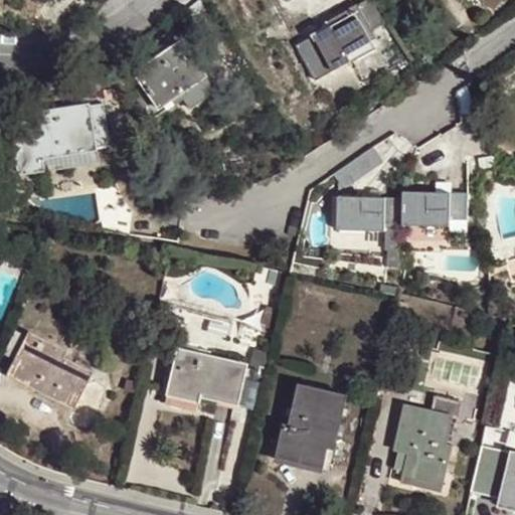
[(383,26),(368,0),(367,0),(355,7),(370,33),(383,26)]
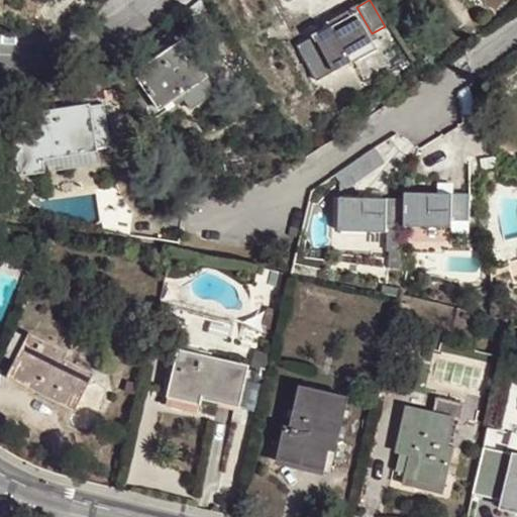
[(372,33),(356,7),(329,22),(331,27),(297,47),(315,83),(351,63),(347,57),(376,40),(372,33)]
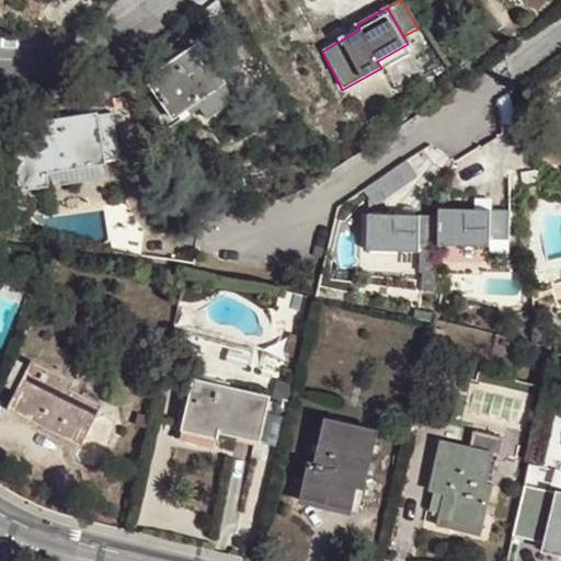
[(411,50),(408,44),(377,61),(381,68),(411,50)]
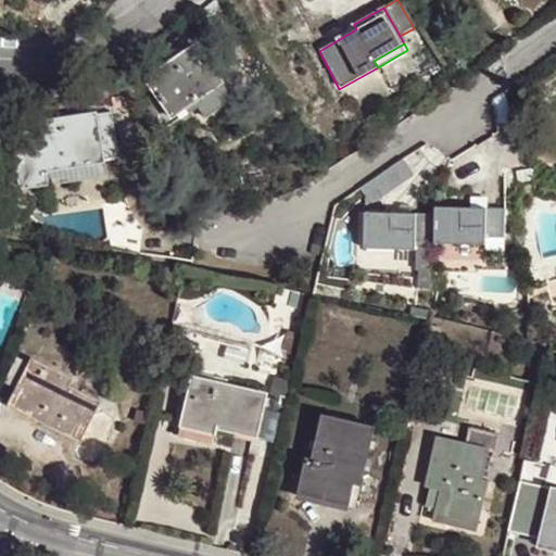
[(174,112),(212,85),(187,48),(142,78),(168,115),(174,112)]
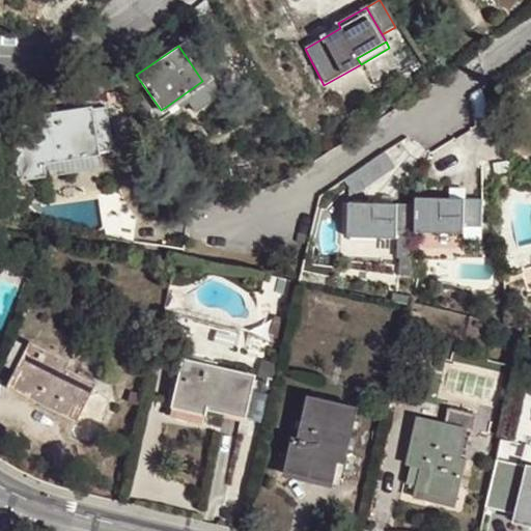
[(214,98),(202,81),(166,107),(169,113),(186,104),(192,113),(214,98)]
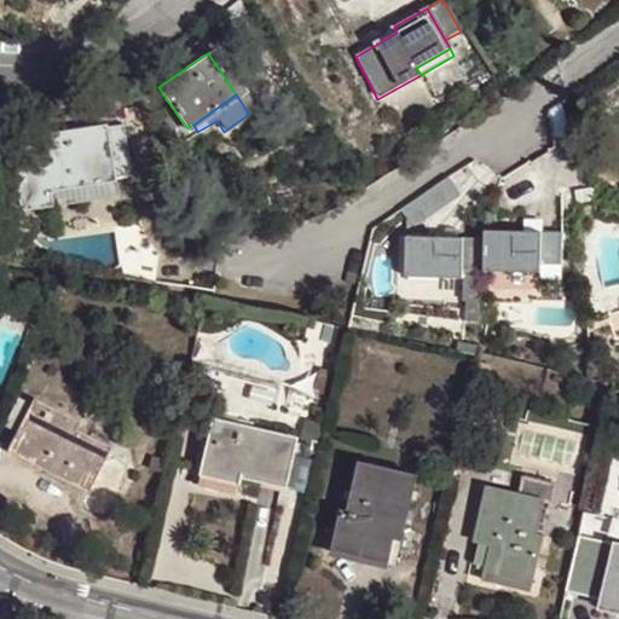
[(115,113),(97,117),(108,168),(126,163),(115,113)]
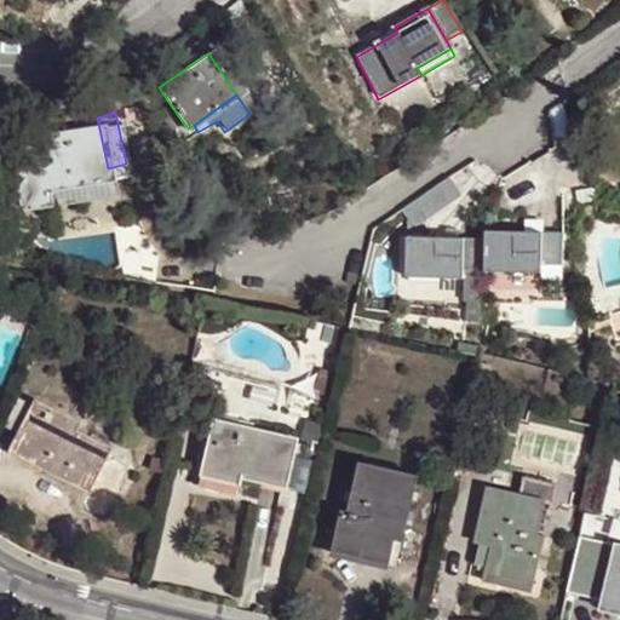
[(108,168),(97,118),(41,131),(41,139),(7,148),(21,204),(46,196),(44,183),(108,168)]
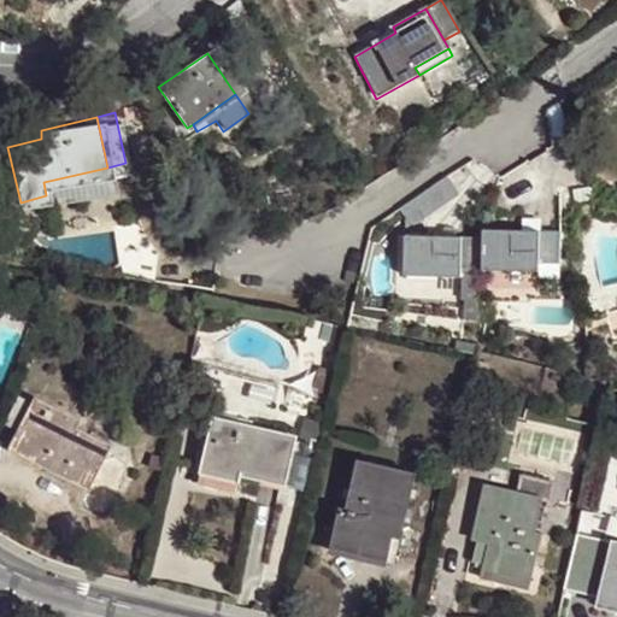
[(112,276),(151,282),(154,253),(139,219),(116,224),(121,262),(118,268),(112,270),(112,276)]
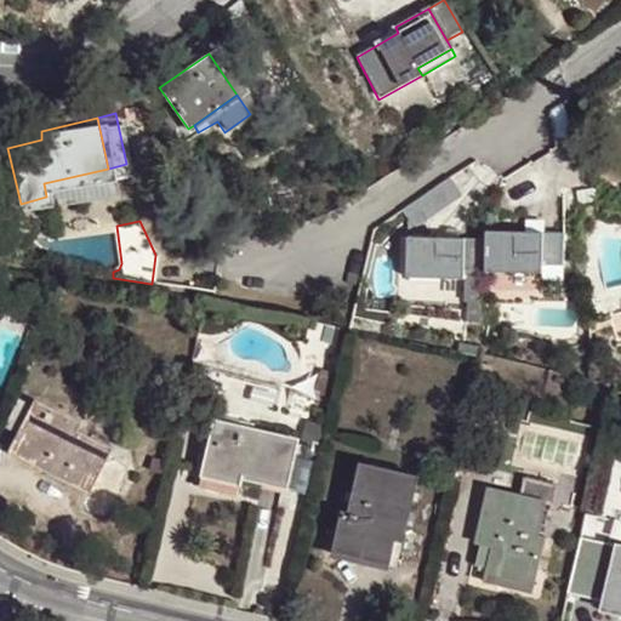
[(484,241),(483,274),(540,275),(541,267),(562,268),(562,235),(484,233),(484,241)]
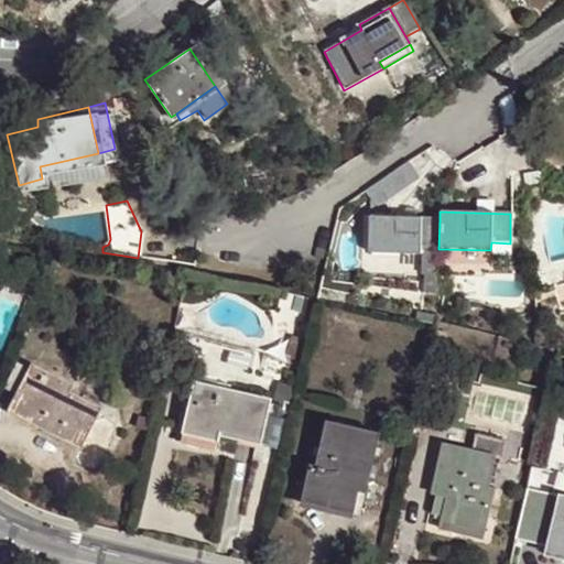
[(368,236),(367,253),(420,256),(420,248),(438,249),(440,219),(368,217),(368,236)]
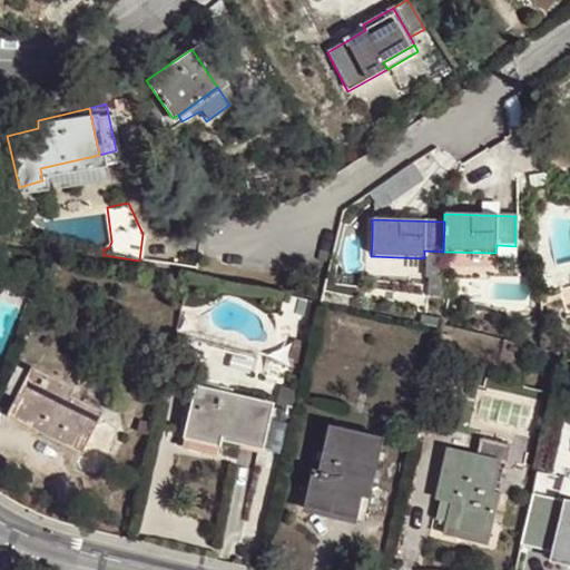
[(31,370),(11,409),(40,424),(37,431),(58,441),(79,451),(98,411),(58,392),(61,384),(31,370)]
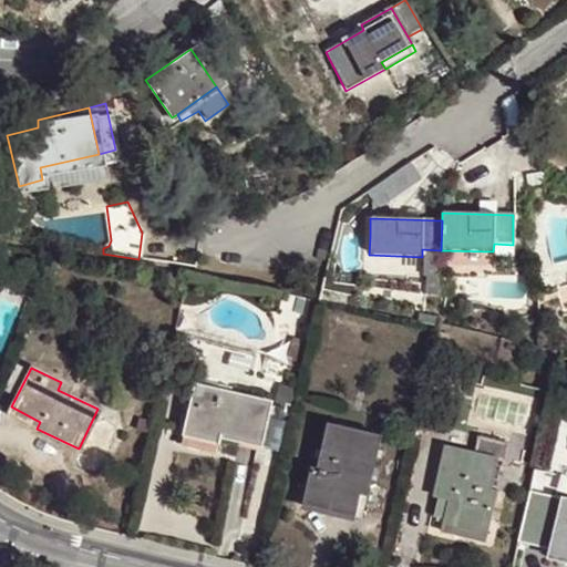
[(218,389),(195,384),(184,428),(257,444),(268,401),(229,392),(228,395),(217,393),(218,389)]
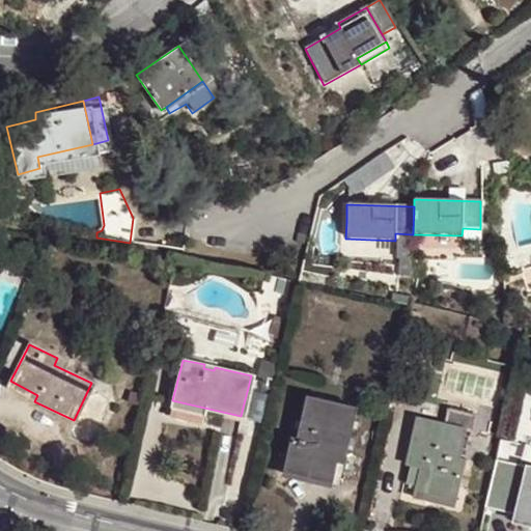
[(37,395),(10,381),(7,388),(34,401),(37,395)]
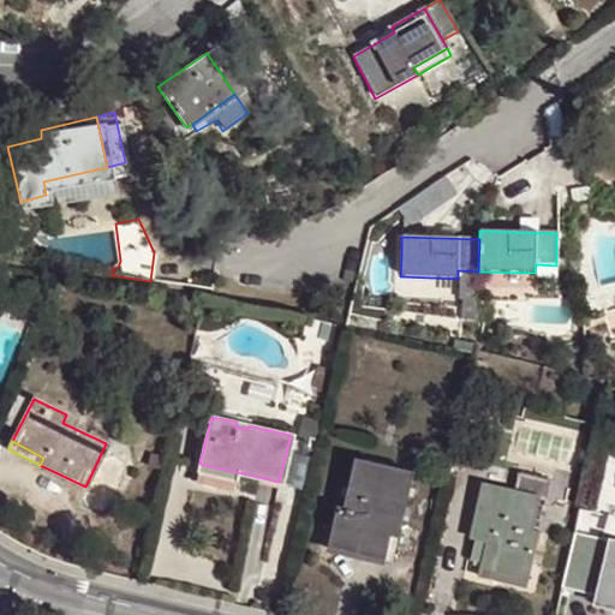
[(381,521),(392,524),(399,525),(412,472),(356,459),(342,521),(336,519),(334,529),(332,538),(375,548),(381,521)]
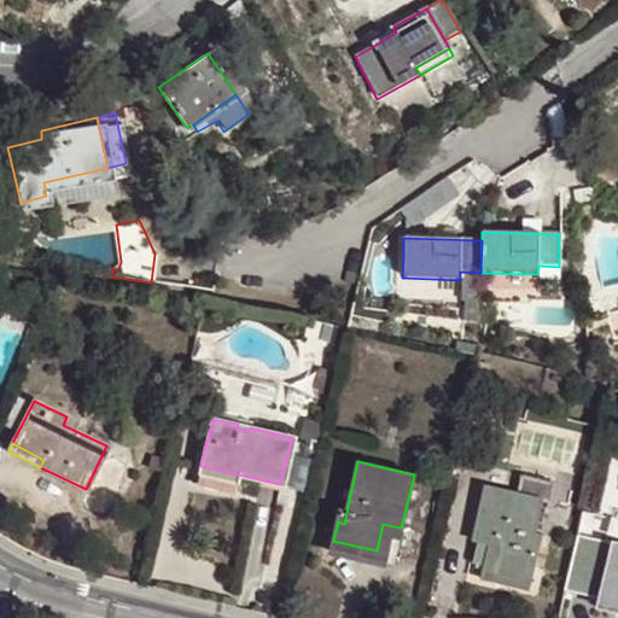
[(519,495),(542,501),(554,503),(558,484),(522,476),(519,495)]
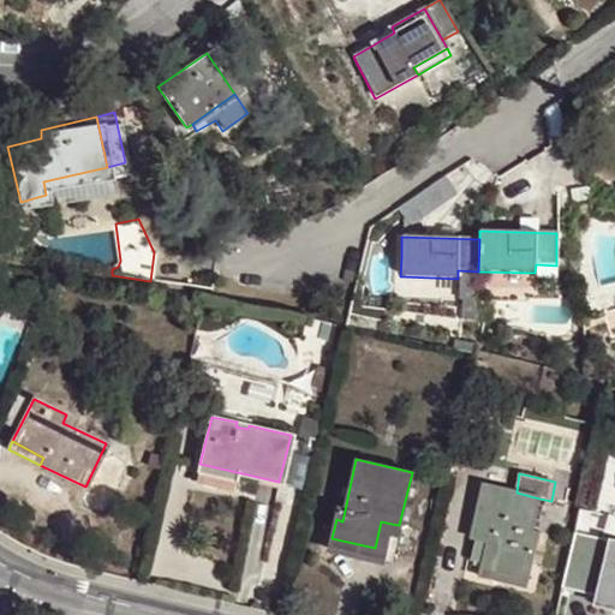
[(530,548),(539,499),(517,493),(485,487),(473,541),(477,542),(475,554),(485,556),(483,571),(502,575),(523,580),(525,568),(533,571),(537,550),(530,548)]
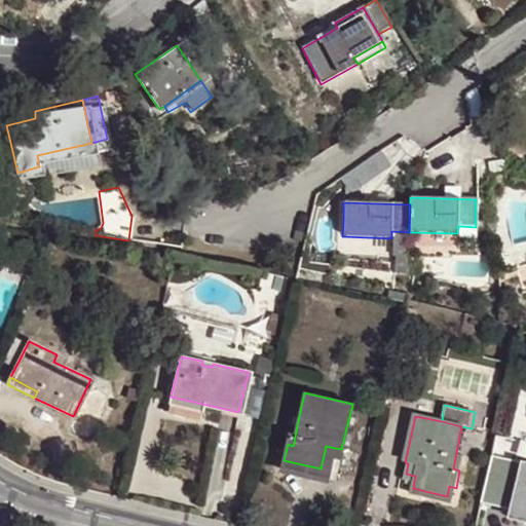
[(327,481),(335,448),(326,446),(321,468),(284,460),(282,470),(327,481)]
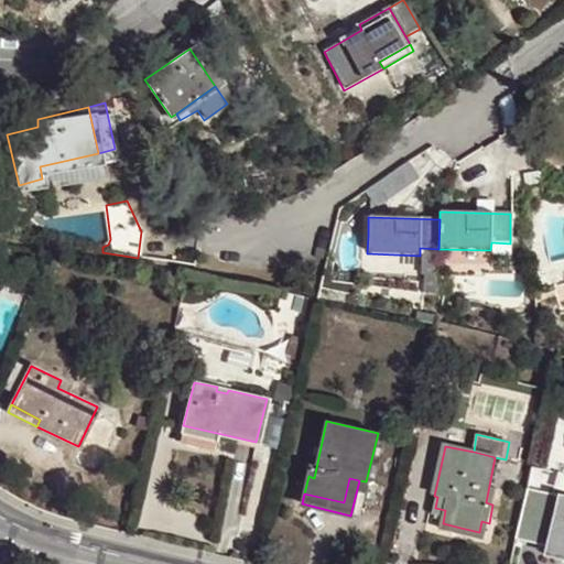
[(546,490),(529,486),(527,498),(543,502),(546,490)]
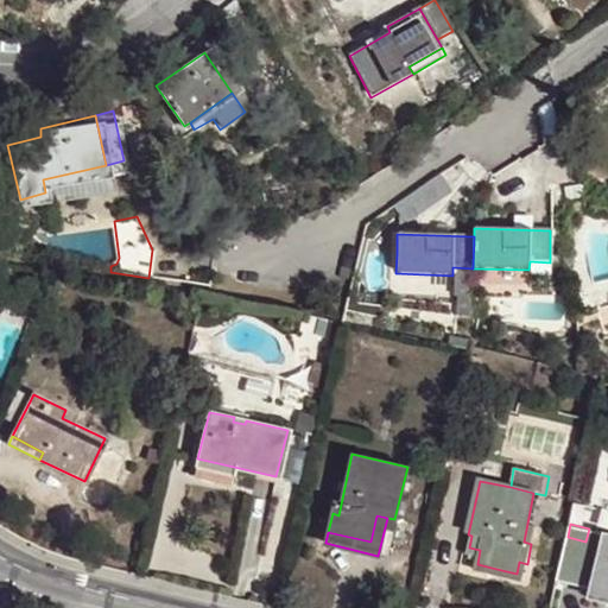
[(607,533),(589,529),(586,542),(568,537),(558,578),(594,588),(590,596),(607,601),(607,533)]
